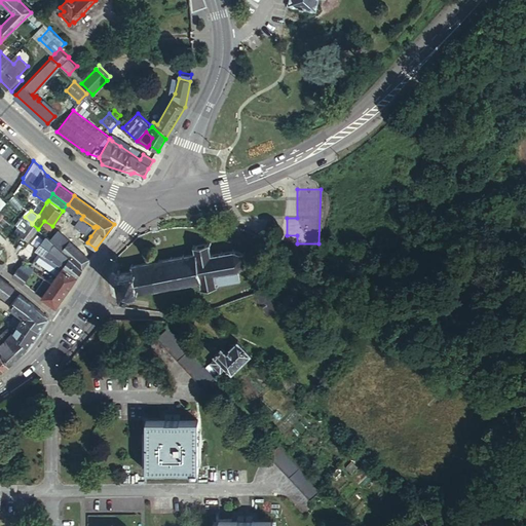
[(83,216),(77,212),(74,217),(79,221),(81,219),(83,216)]
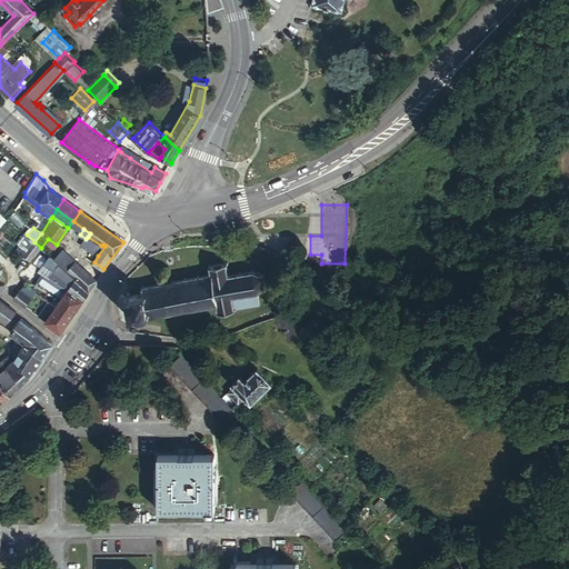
[(88,237),(86,239),(82,245),(98,256),(106,246),(103,245),(101,246),(88,237)]
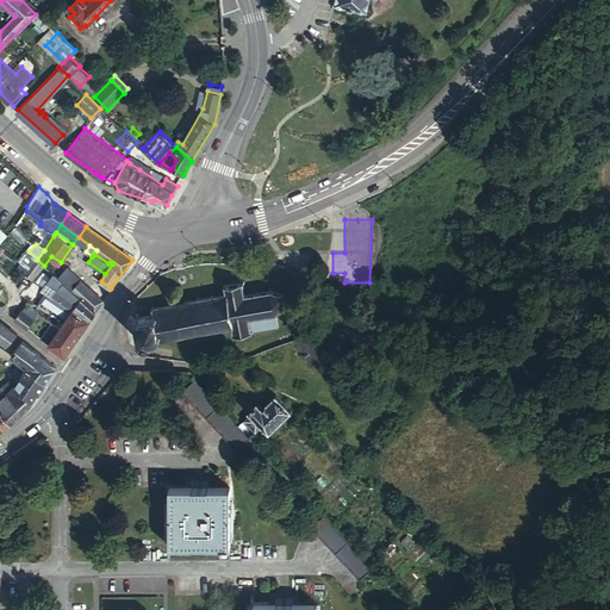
[(37,260),(37,259),(25,273),(32,279),(44,266),(37,260)]
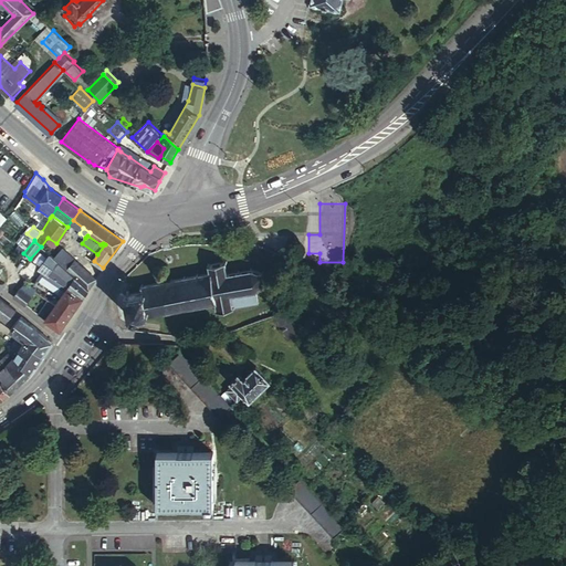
[(62,249),(55,258),(69,268),(91,286),(96,278),(62,249)]
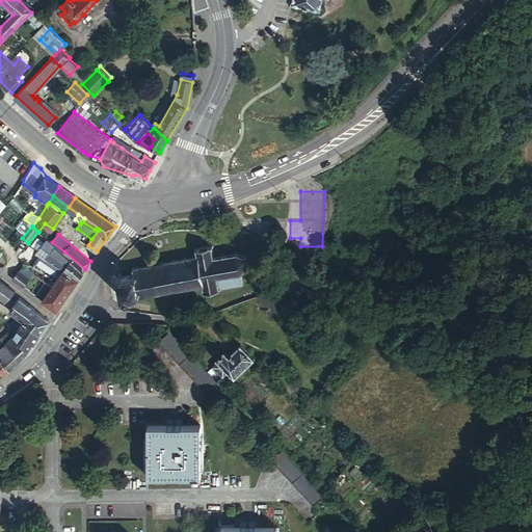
[(43,254),(52,242),(49,240),(40,251),(43,254)]
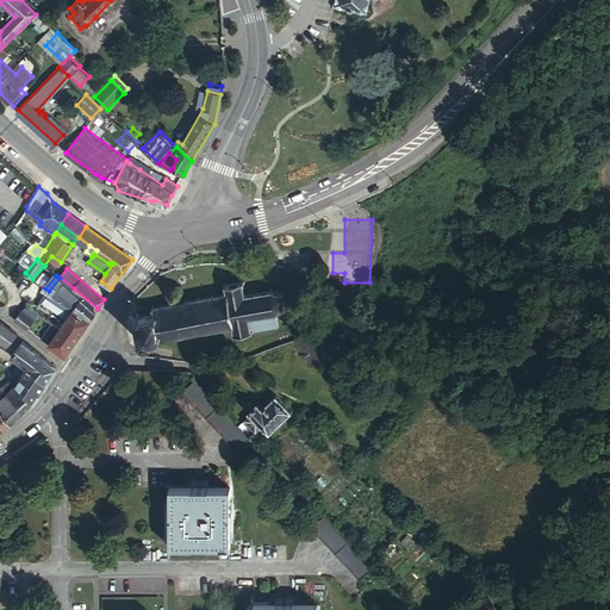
[(74,288),(60,278),(49,291),(63,302),(74,288)]
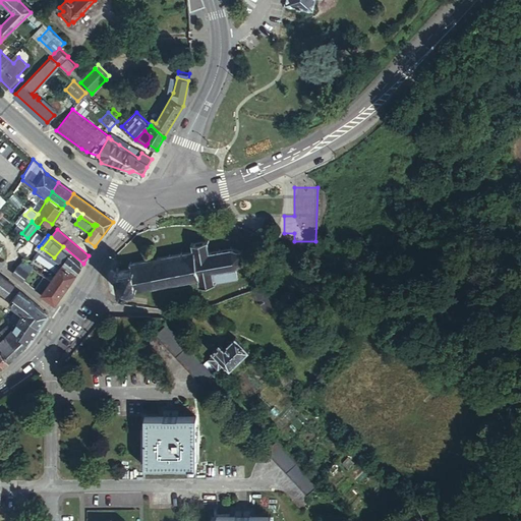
[(146,261),(132,263),(132,262),(130,262),(129,264),(128,265),(127,267),(130,266),(130,270),(120,272),(117,269),(116,271),(117,272),(116,274),(115,273),(114,275),(115,276),(117,276),(119,285),(116,289),(118,291),(119,290),(122,292),(120,293),(121,295),(123,293),(123,294),(129,292),(129,289),(134,289),(134,291),(137,290),(136,288),(150,286),(150,288),(153,287),(153,285),(162,284),(163,285),(166,285),(165,283),(175,281),(175,283),(178,283),(178,281),(186,279),(186,281),(189,281),(189,279),(198,277),(200,284),(197,285),(198,287),(200,287),(201,289),(204,288),(203,286),(214,284),(214,287),(217,286),(217,284),(238,280),(236,269),(243,264),(244,265),(246,263),(245,261),(243,254),(245,253),(243,251),(241,252),(233,248),(235,246),(232,246),(232,248),(221,250),(220,248),(218,248),(219,250),(211,251),(209,243),(211,243),(211,241),(209,241),(208,239),(207,239),(207,242),(195,244),(195,241),(193,242),(193,244),(192,245),(191,246),(193,246),(195,252),(184,253),(184,252),(182,252),(182,254),(173,255),(173,253),(171,253),(171,256),(162,258),(161,255),(158,256),(158,258),(148,261),(148,257),(146,258),(146,261)]
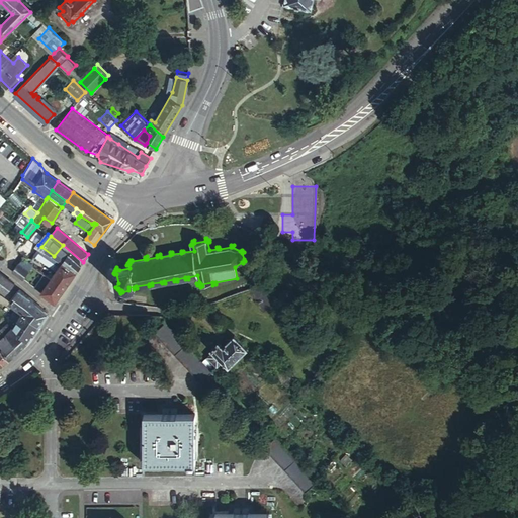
[(77,270),(83,262),(63,245),(54,256),(63,264),(64,262),(77,270)]
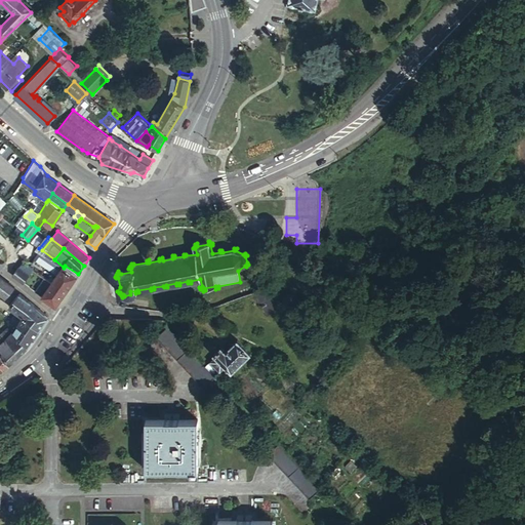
[(31,288),(56,305),(78,274),(65,266),(64,268),(54,259),(42,250),(37,258),(58,274),(51,284),(33,271),(30,275),(18,268),(12,275),(31,288)]
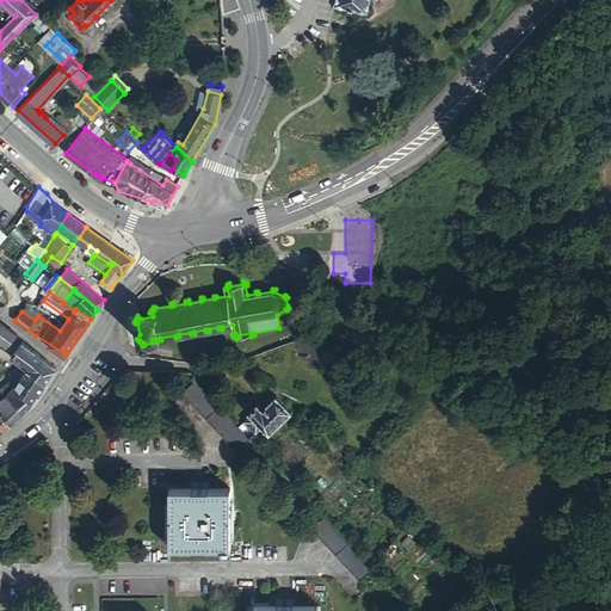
[(0,340),(7,346),(16,335),(16,334),(0,322),(0,340)]
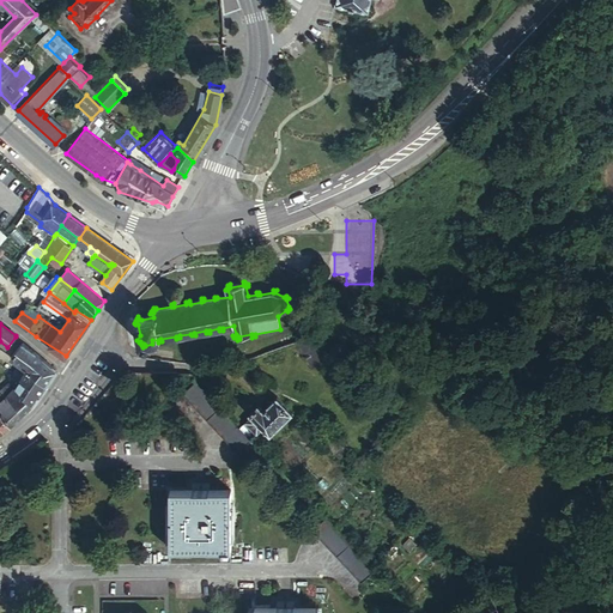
[(12,358),(28,370),(47,383),(56,370),(38,353),(23,343),(12,358)]
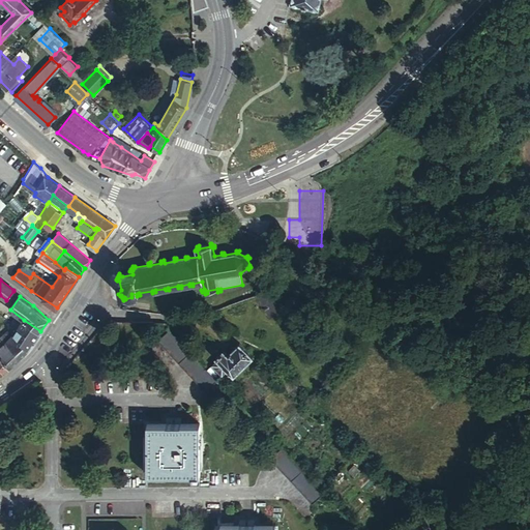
[(40,331),(24,320),(19,327),(34,341),(40,331)]
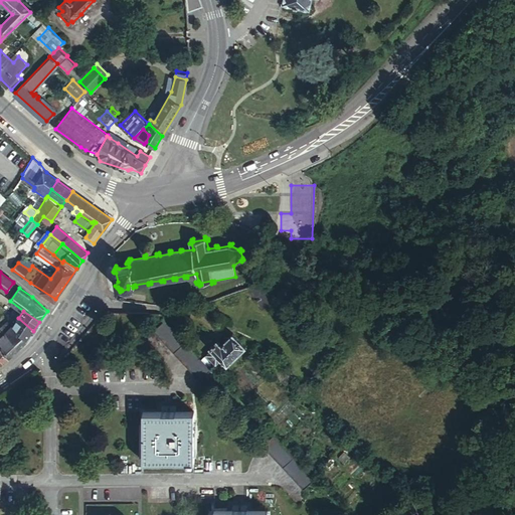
[(33,331),(18,318),(13,325),(27,339),(33,331)]
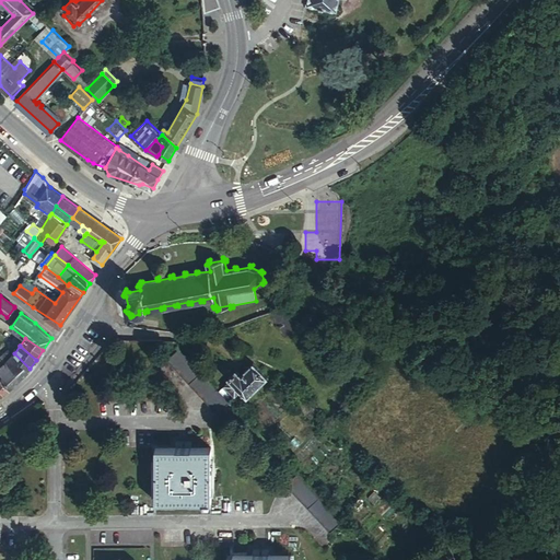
[(229,401),(178,347),(166,358),(217,412),(229,401)]
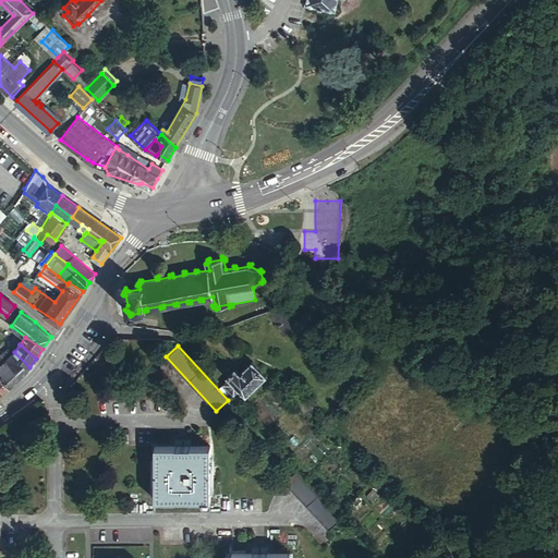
[(7,359),(14,352),(9,347),(1,354),(7,359)]
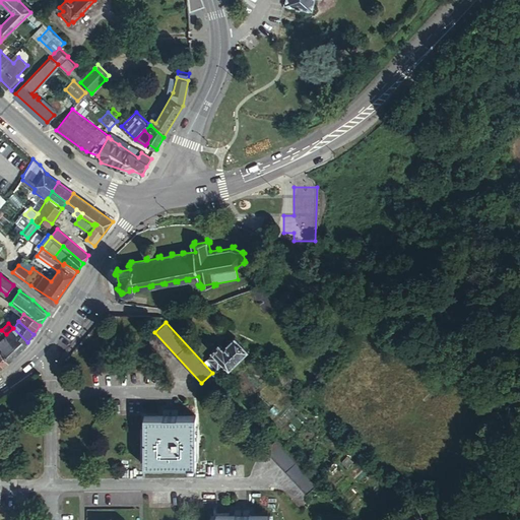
[(27,342),(13,328),(6,334),(5,335),(4,336),(18,351),(26,343),(27,342)]
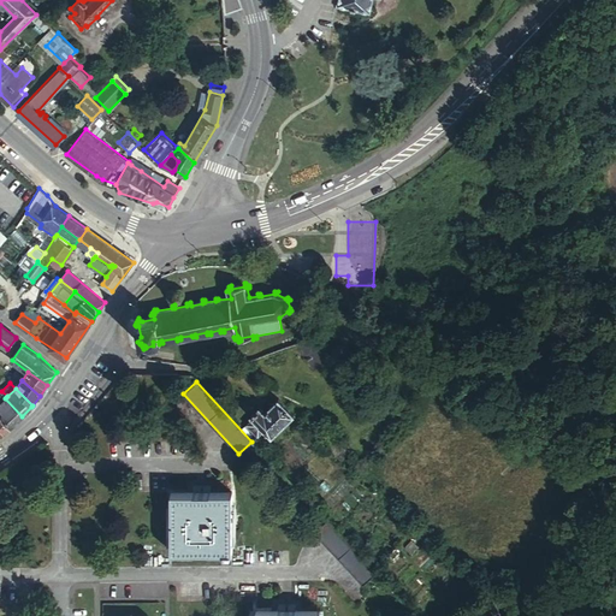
[(22,416),(5,398),(0,402),(0,410),(3,413),(0,414),(12,426),(22,416)]
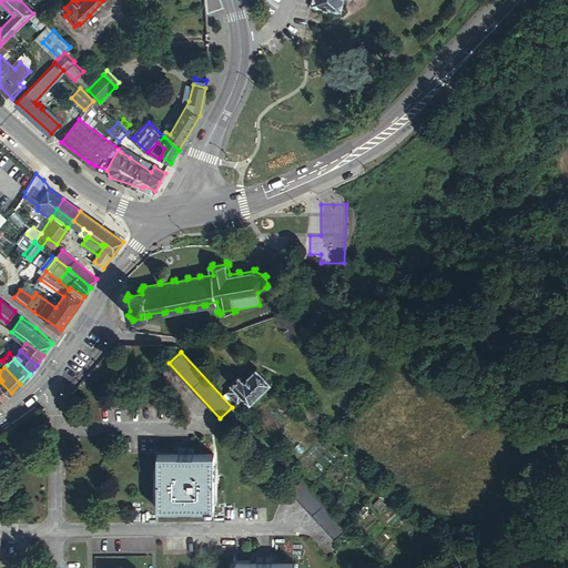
[(235,386),(229,393),(240,403),(245,397),(253,403),(273,382),(256,368),(245,381),(240,375),(232,384),(235,386)]
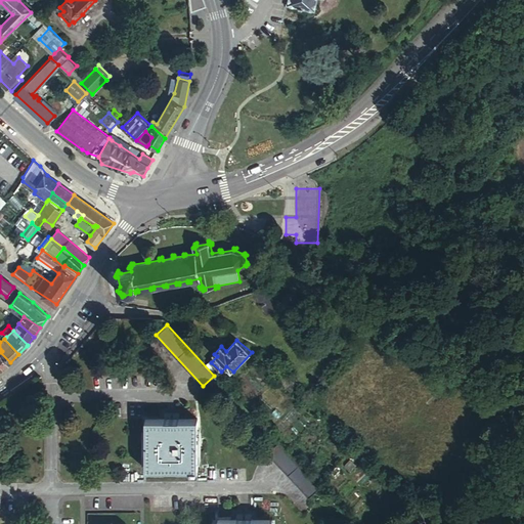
[(0,368),(10,362),(0,352),(0,368)]
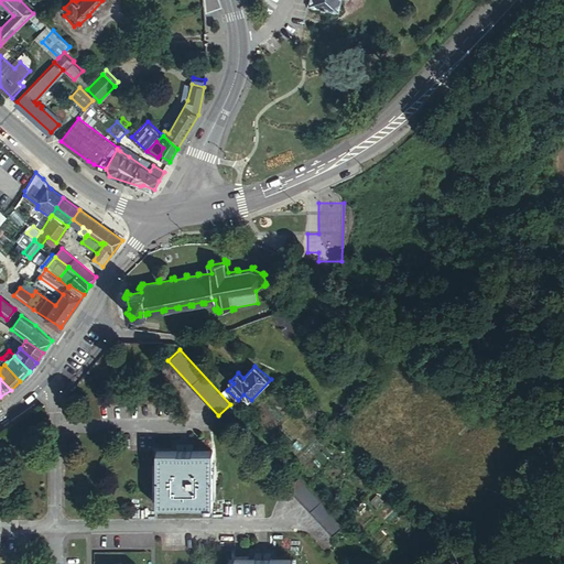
[(283,382),(280,387),(286,393),(290,389),(283,382)]
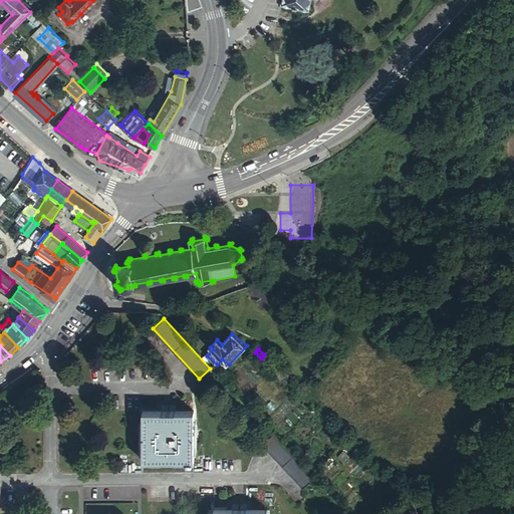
[(280,368),(276,372),(275,373),(286,382),(290,377),(280,368)]
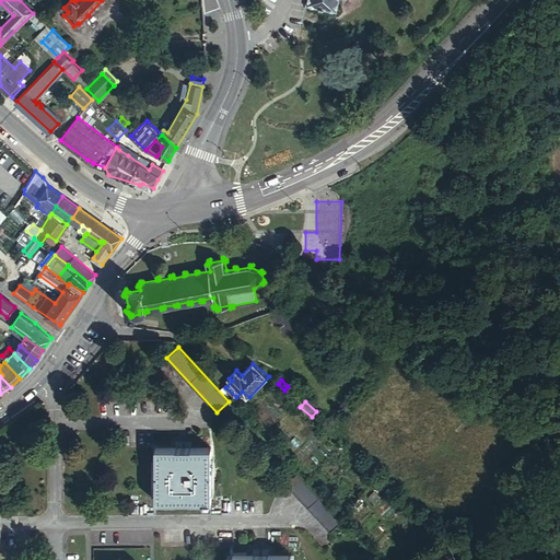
[(213,450),(159,450),(158,502),(212,503),(213,450)]
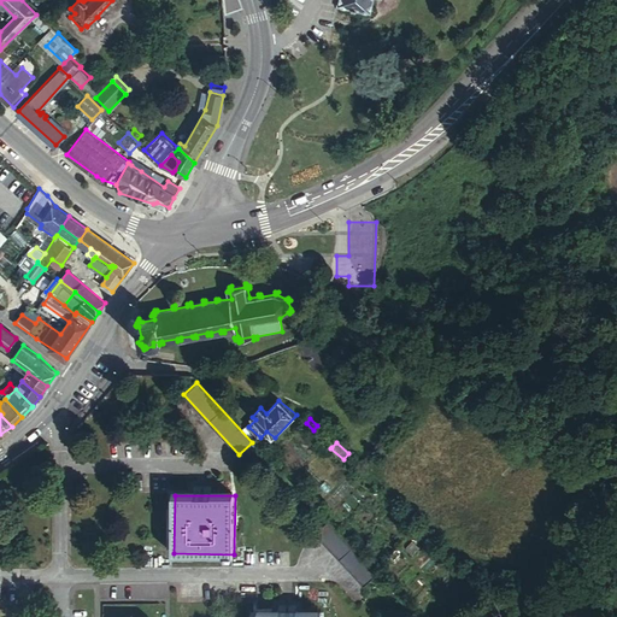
[(375,574),(325,521),(312,534),(362,587),(375,574)]
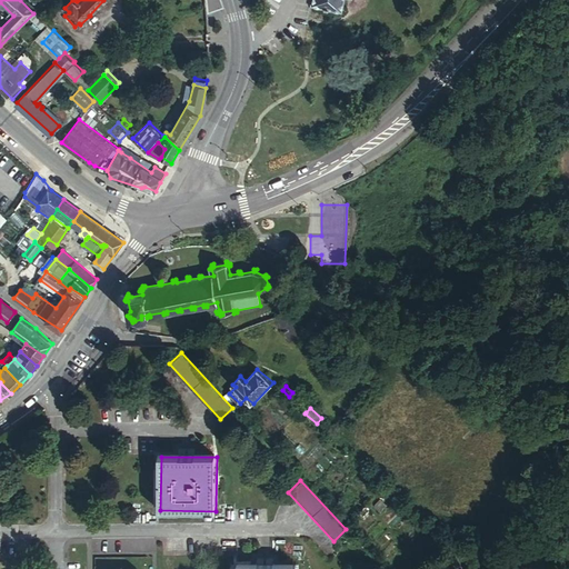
[(21,510),(11,511),(11,521),(21,521),(21,510)]
